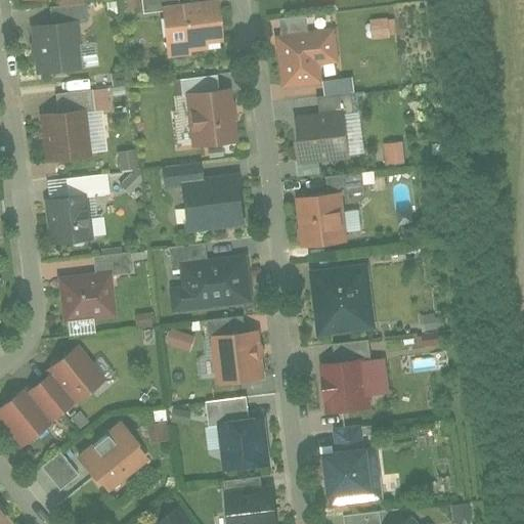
[(224,48),(216,0),(205,0),(161,6),(168,56),(224,48)]
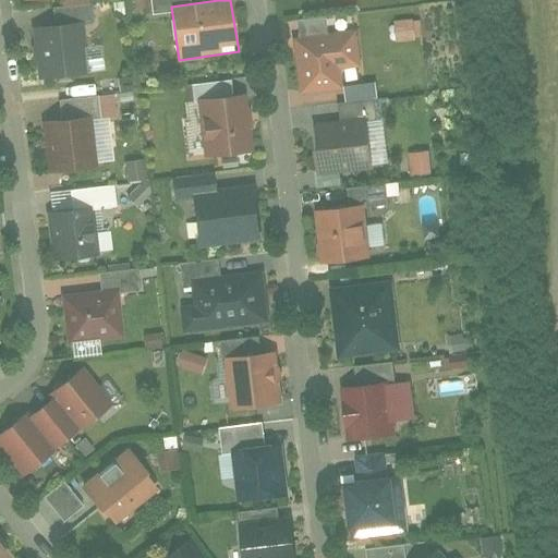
[(77,20),(29,26),(37,81),(84,74),(77,20)]
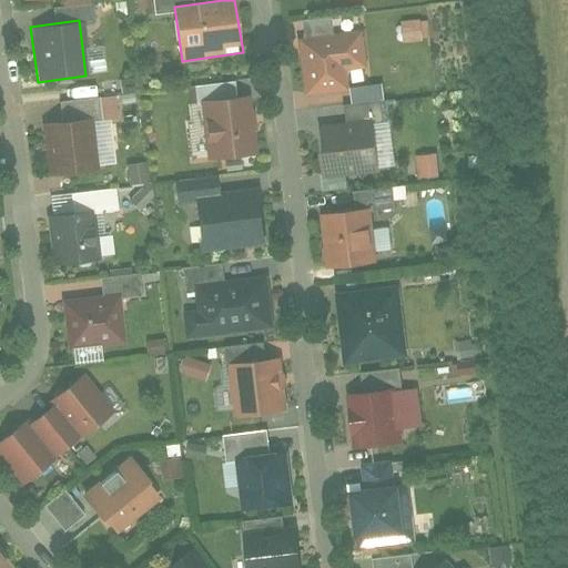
[(333,21),(334,32),(361,30),(359,20),(333,21)]
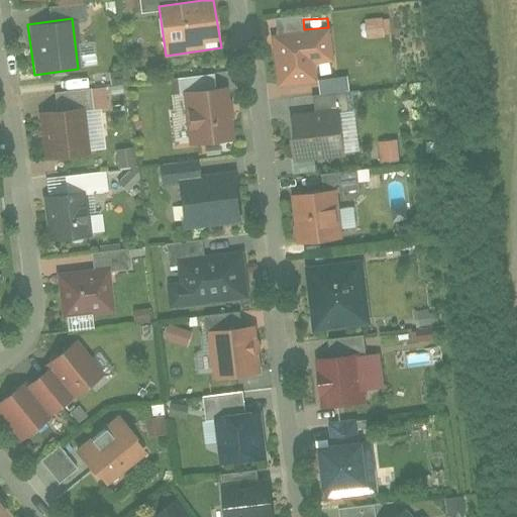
[(366,20),(367,38),(391,37),(390,18),(366,20)]
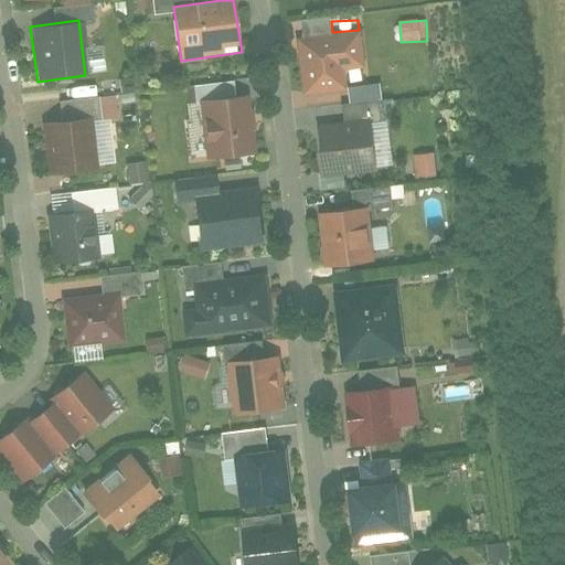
[(369,68),(364,32),(297,40),(302,96),(349,92),(347,72),(369,68)]
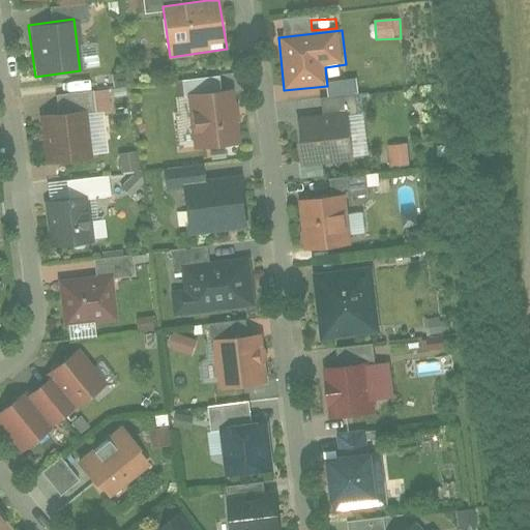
[(233,148),(228,90),(185,94),(190,151),(233,148)]
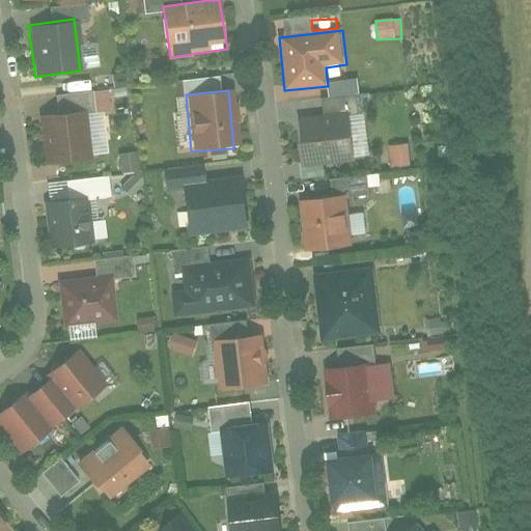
[(88,108),(39,115),(48,168),(96,161),(88,108)]
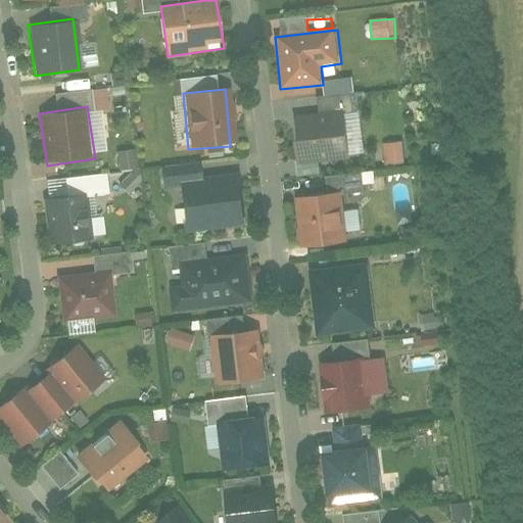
[(345,111),(291,115),(295,164),(349,160),(345,111)]
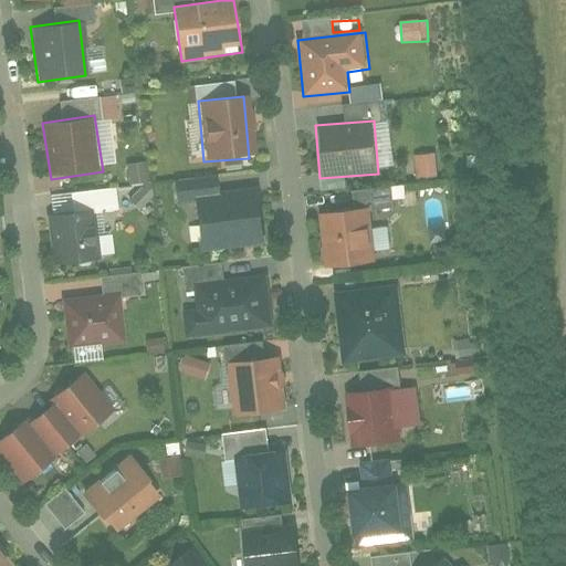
[(418,178),(438,177),(437,155),(417,156),(418,178)]
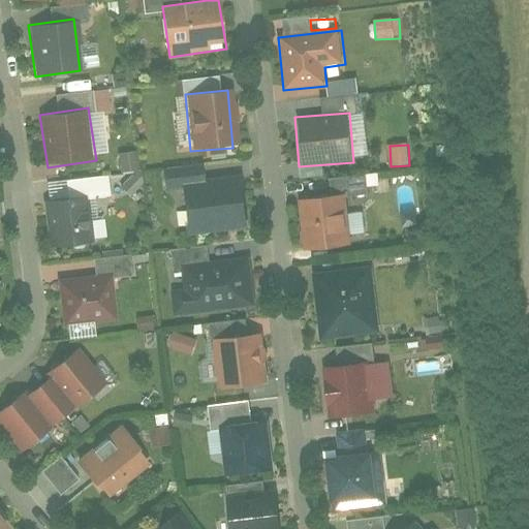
[(248,227),(242,176),(184,183),(191,236),(248,227)]
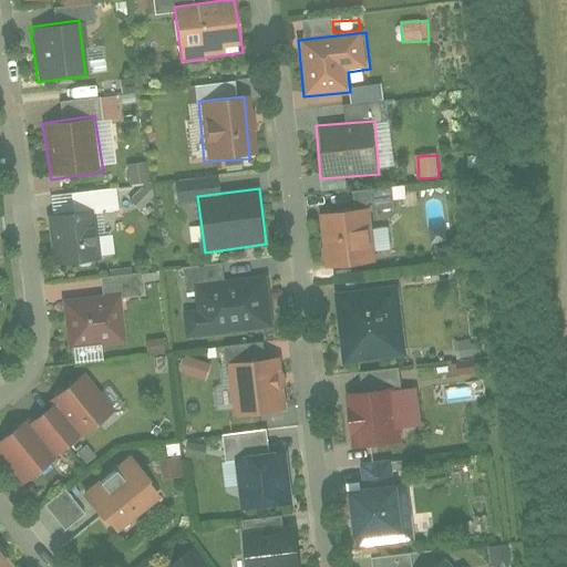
[(93,206),(47,215),(57,267),(102,259),(93,206)]
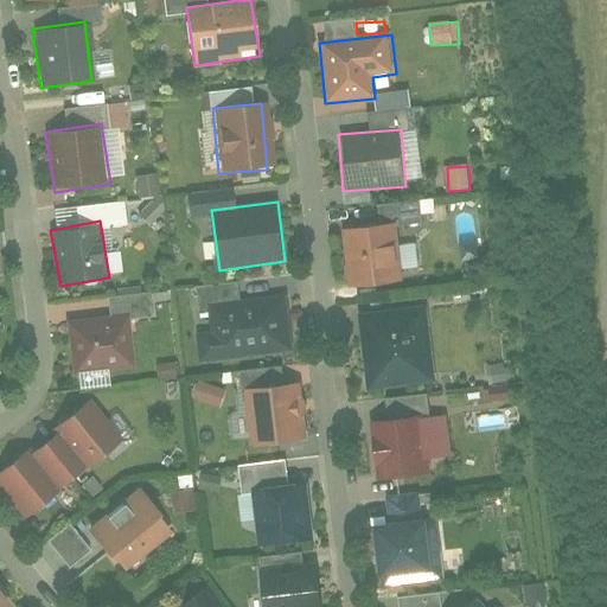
[(404,282),(397,222),(340,230),(349,291),(404,282)]
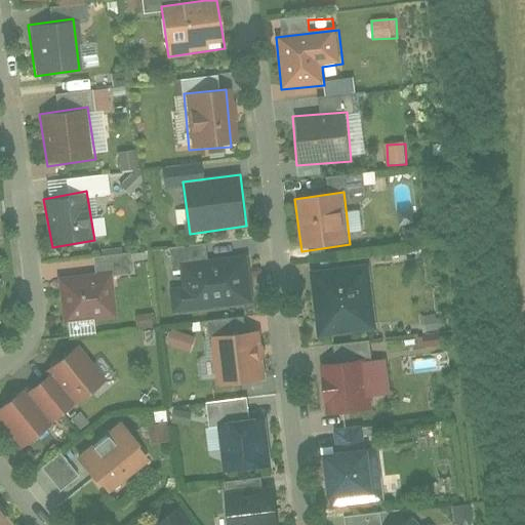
[(133,253),(95,257),(97,276),(114,274),(135,272),(133,253)]
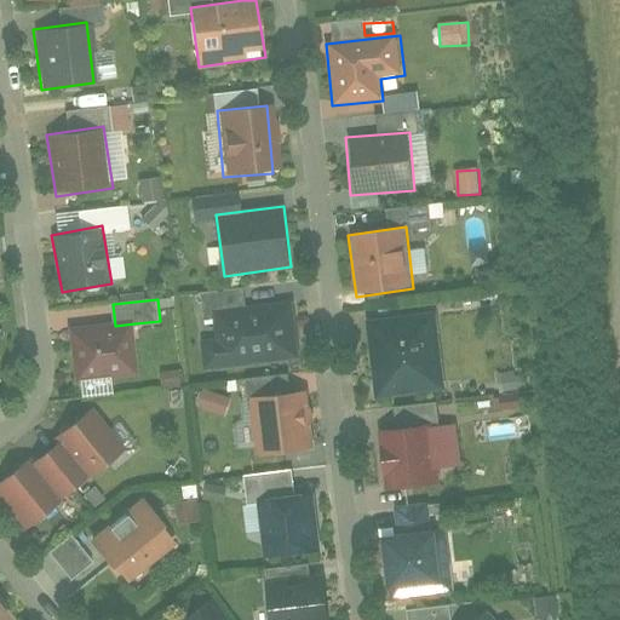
[(302,361),(297,304),(213,311),(216,337),(200,339),(204,371),(302,361)]
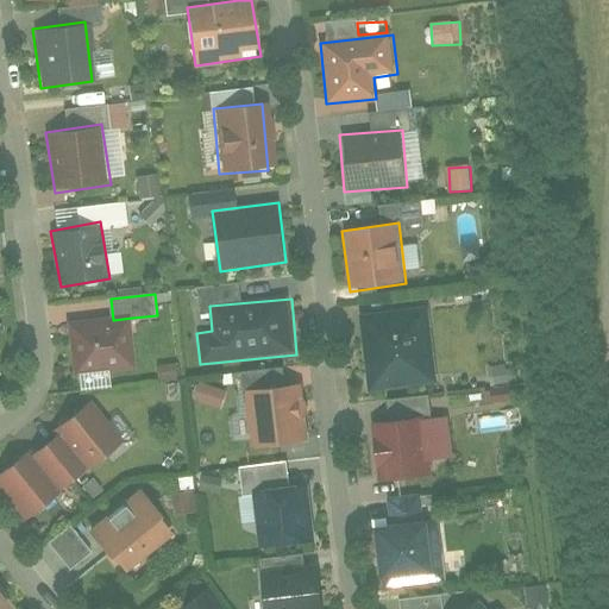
[(431,306),(362,315),(371,391),(441,382),(431,306)]
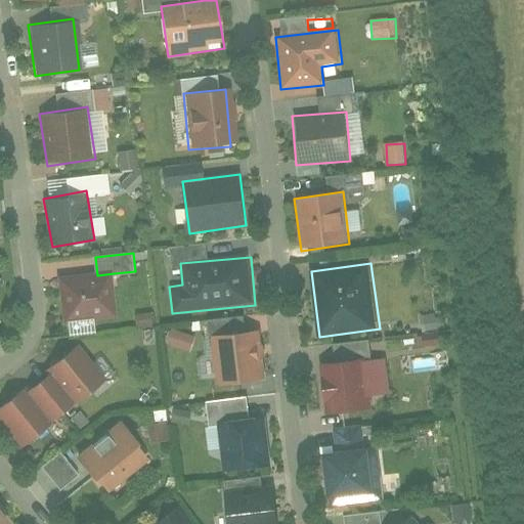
[(119,318),(114,273),(97,275),(60,279),(64,323),(119,318)]
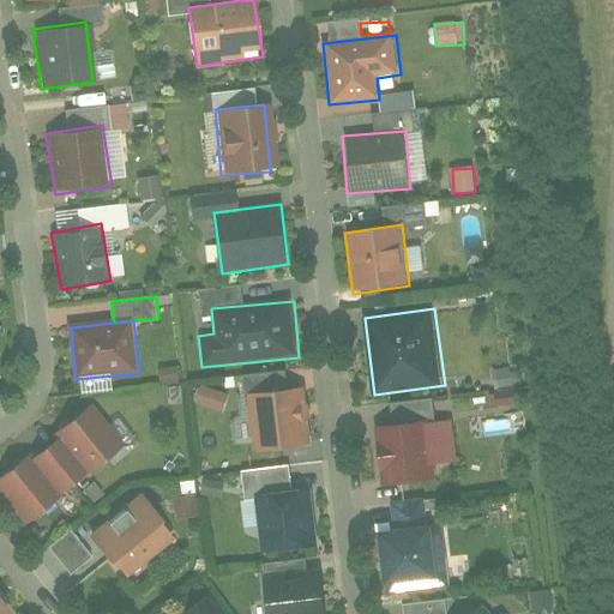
[(313,445),(306,386),(245,393),(252,452),(313,445)]
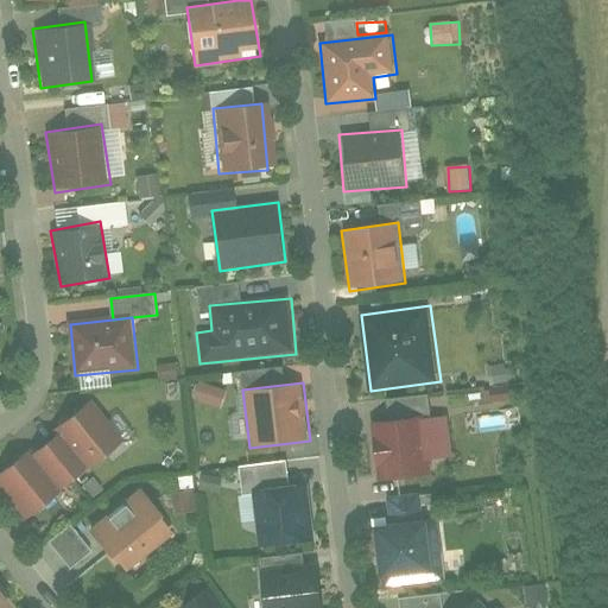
[(197,384),(196,401),(223,405),(226,387),(197,384)]
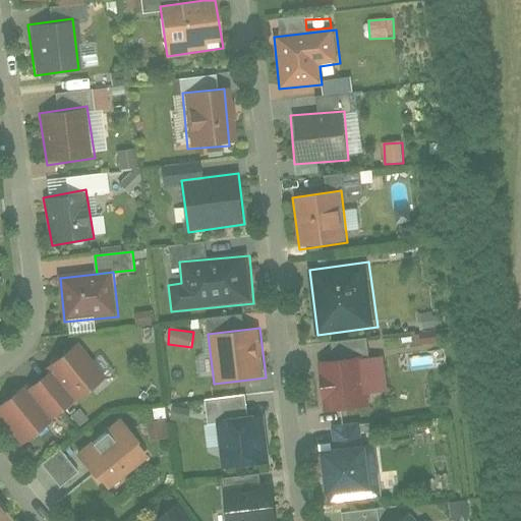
[(94,385),(66,350),(46,366),(51,372),(25,392),(20,386),(0,401),(0,415),(20,442),(71,402),(94,385)]
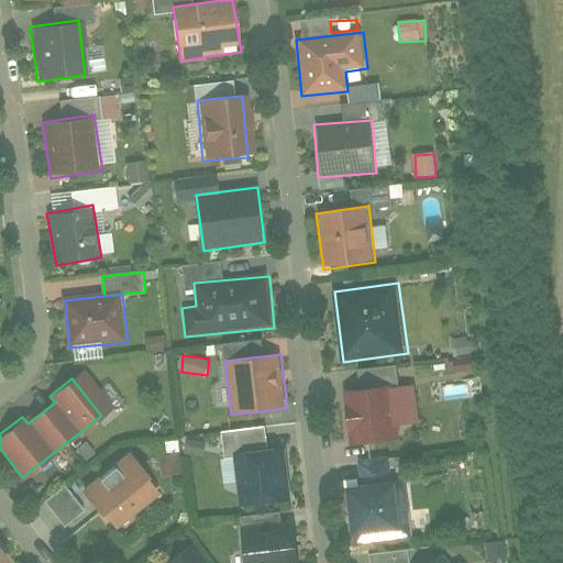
[(392,387),(345,392),(351,446),(397,441),(392,387)]
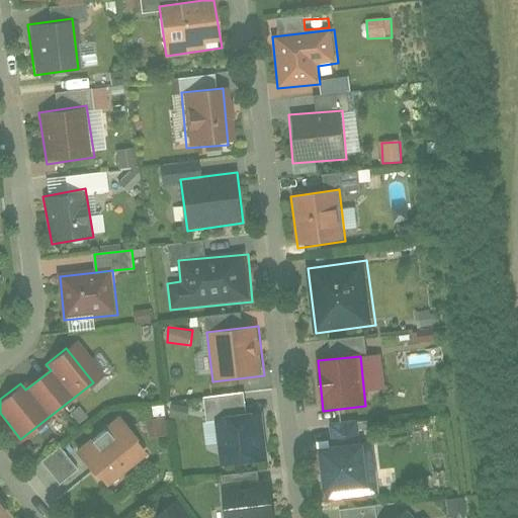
[(272,461),(266,412),(216,418),(222,468),(272,461)]
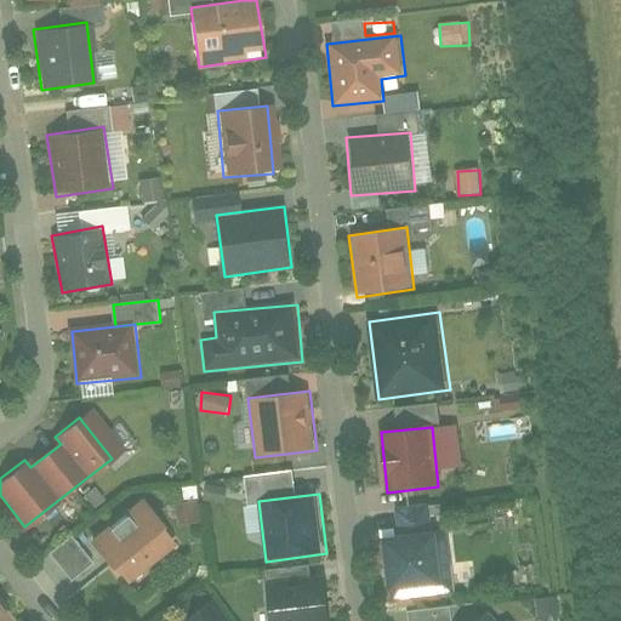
[(175,542),(141,500),(90,541),(124,584),(175,542)]
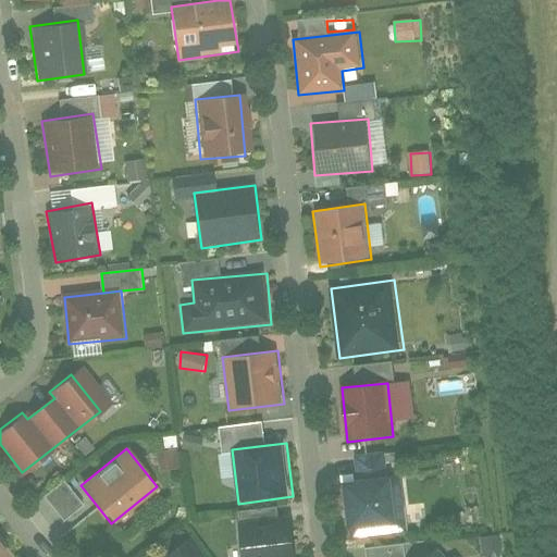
[(401,473),(342,481),(348,541),(409,533),(401,473)]
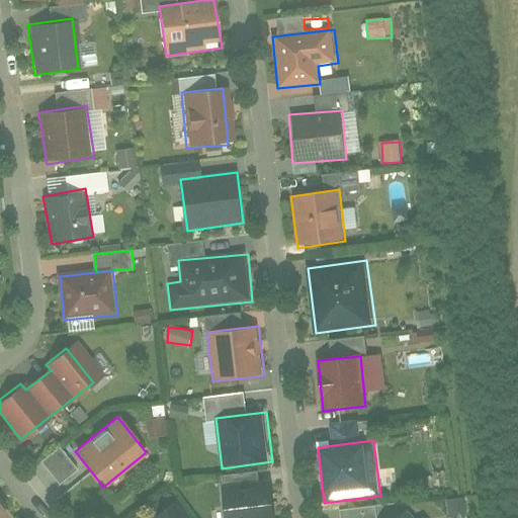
[(277,517),(274,481),(223,485),(225,517),(277,517)]
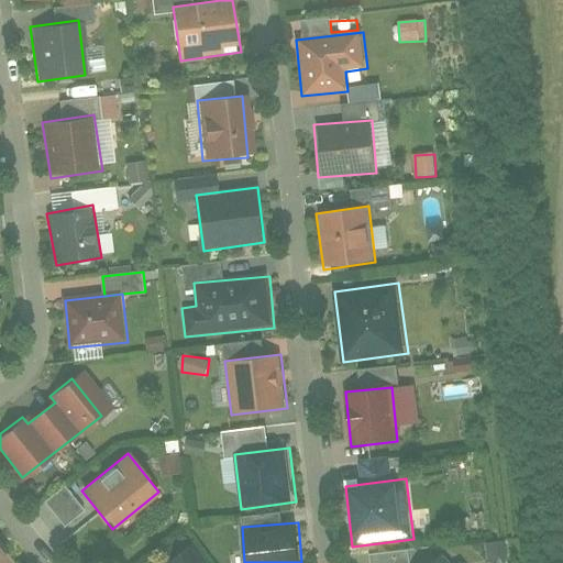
[(0,562),(8,562),(10,562),(0,548),(0,562)]
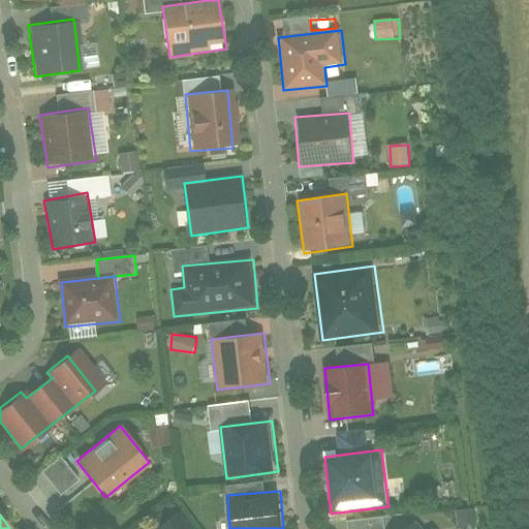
[(385,528),(385,517),(348,519),(348,528),(385,528)]
